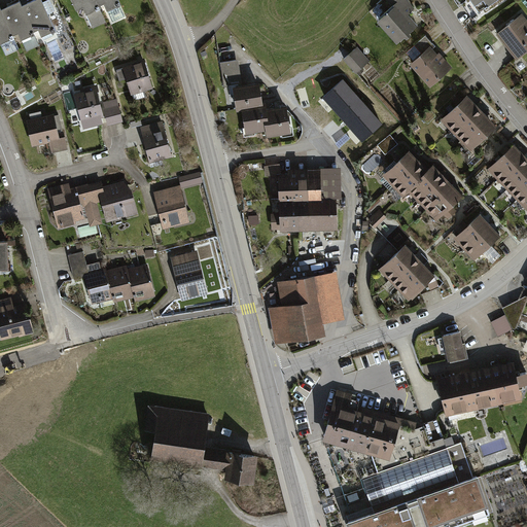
[(57,31),(43,0),(32,0),(23,4),(22,1),(2,8),(0,3),(0,42),(14,36),(12,32),(19,30),(21,35),(35,29),(39,38),(57,31)]
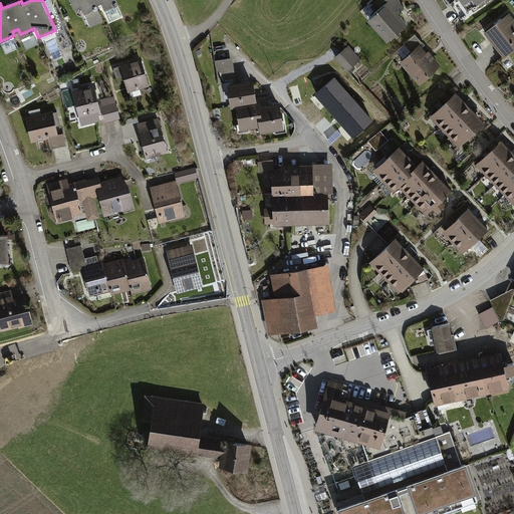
[(69,0),(74,9),(93,1),(96,7),(101,5),(109,21),(122,15),(115,0),(69,0)]
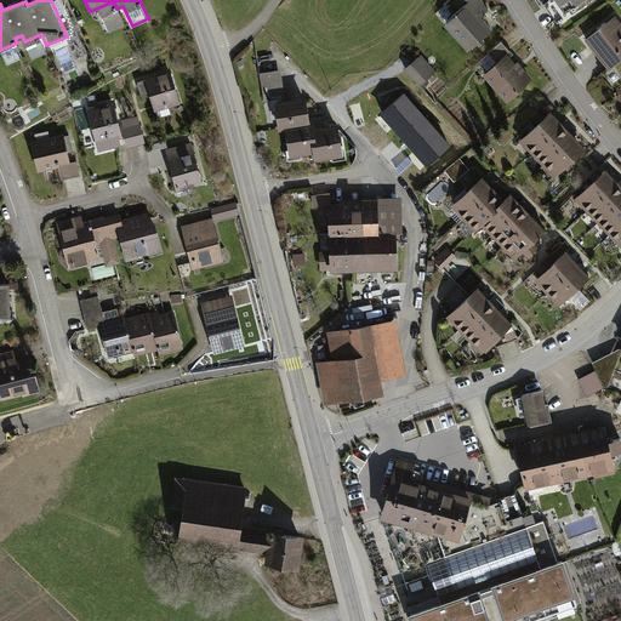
[(489,10),(480,0),(454,0),(461,7),(443,23),(467,51),(493,29),(482,17),(489,10)]
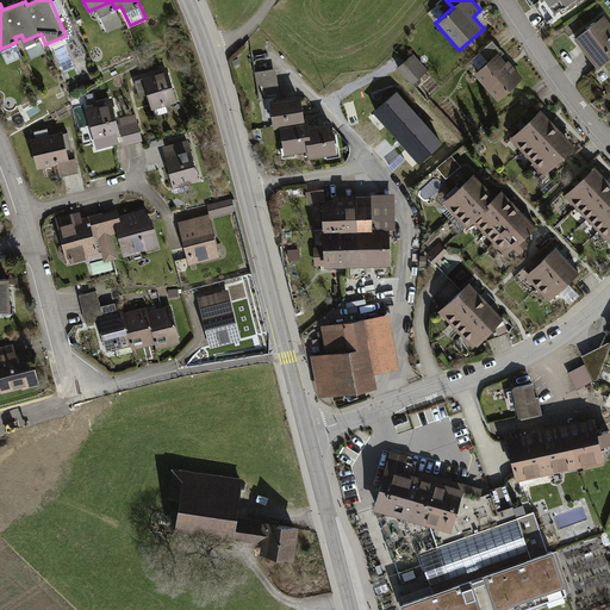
[(573,0),(546,0),(555,13),(573,0)]
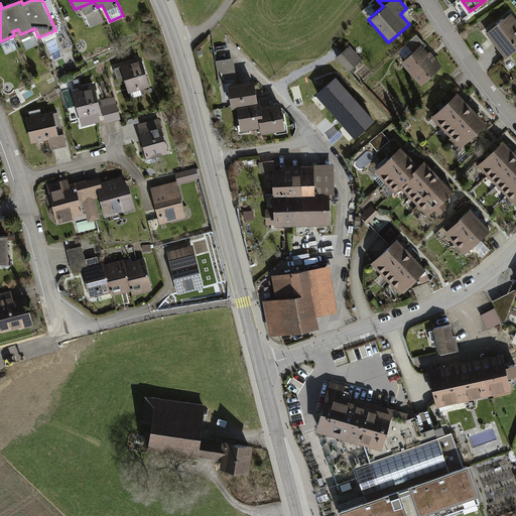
[(515,16),(513,12),(486,31),(505,58),(515,49),(515,16)]
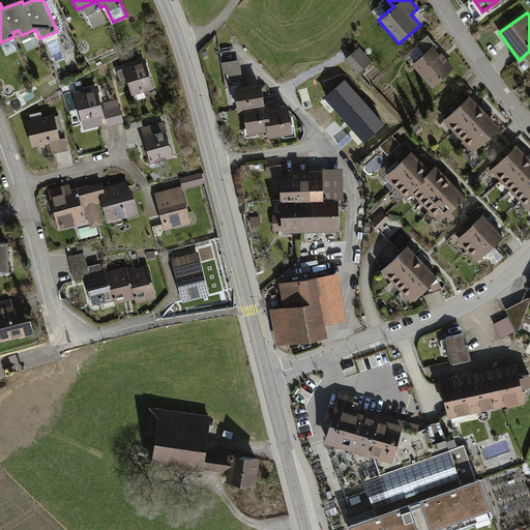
[(411,62),(431,86),(454,66),(429,36),(412,51),(417,57),(411,62)]
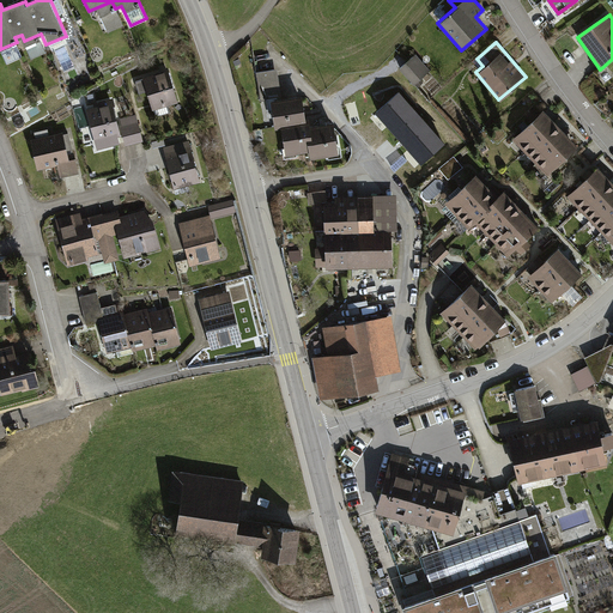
[(416,53),(399,67),(413,84),(430,70),(416,53)]
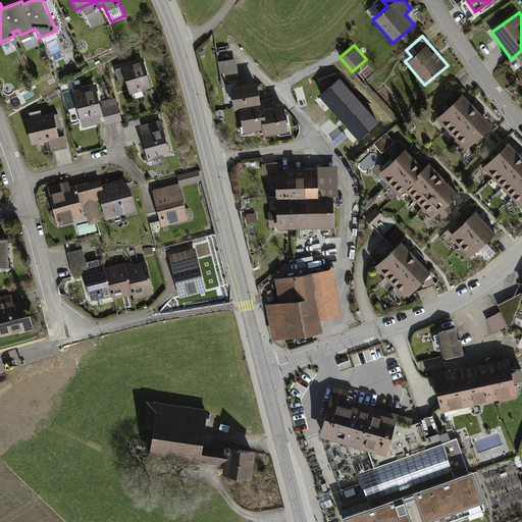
[(223,84),(241,83),(239,57),(221,59),(223,84)]
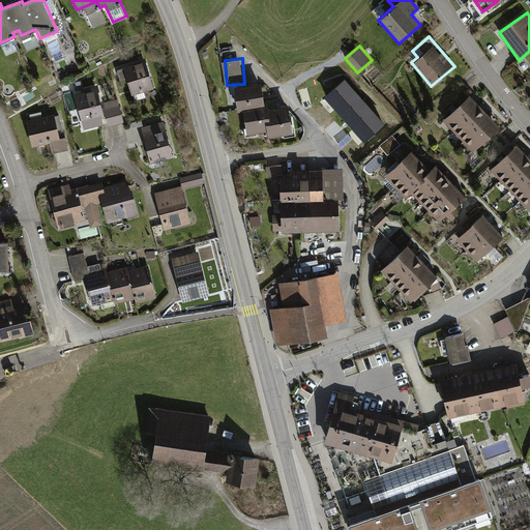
[(153,89),(146,61),(123,67),(130,95),(153,89)]
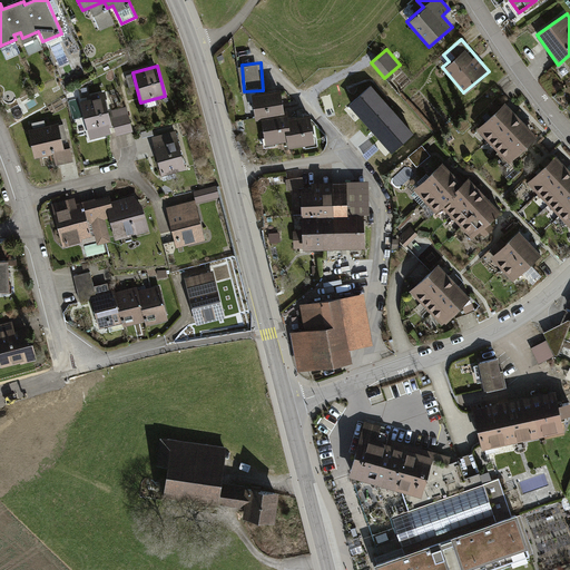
[(285,116),(281,88),(251,94),(255,118),(262,117),(267,145),(288,141),(290,147),(316,143),(311,111),(285,116)]
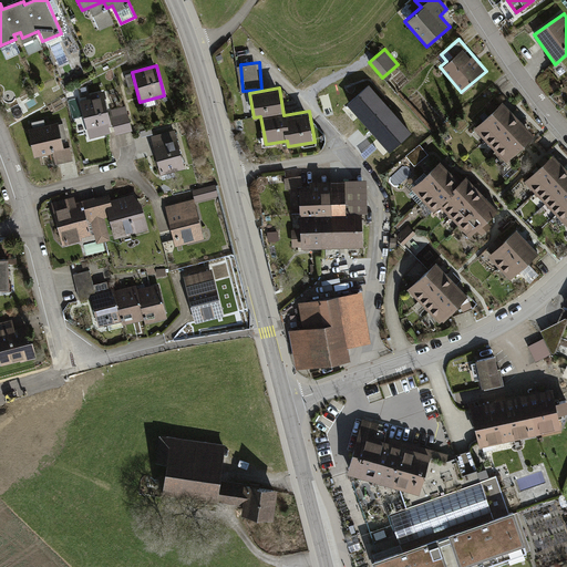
[(414,130),(380,92),(360,111),(394,148),(414,130)]
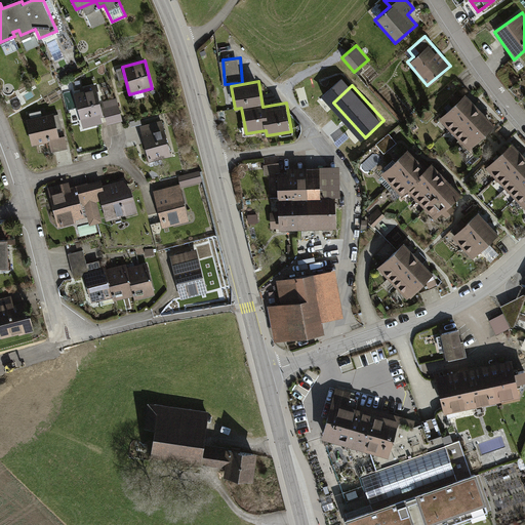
[(97,86),(74,92),(82,122),(105,116),(107,123),(121,119),(116,97),(102,102),(97,86)]
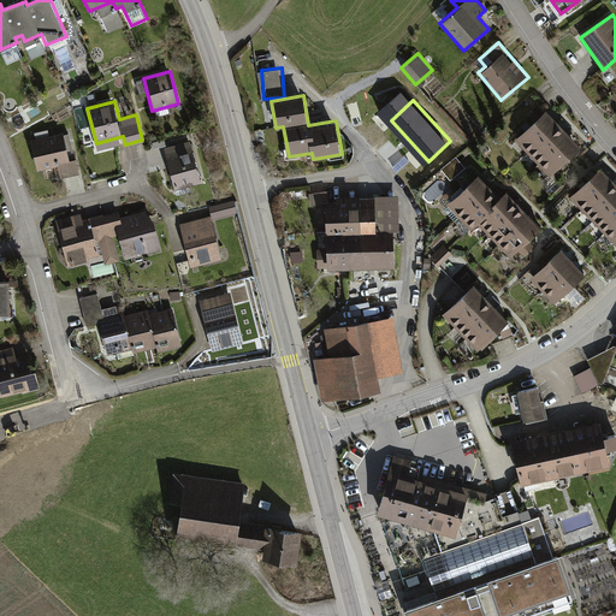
[(582,147),(550,111),(517,140),(550,176),(582,147)]
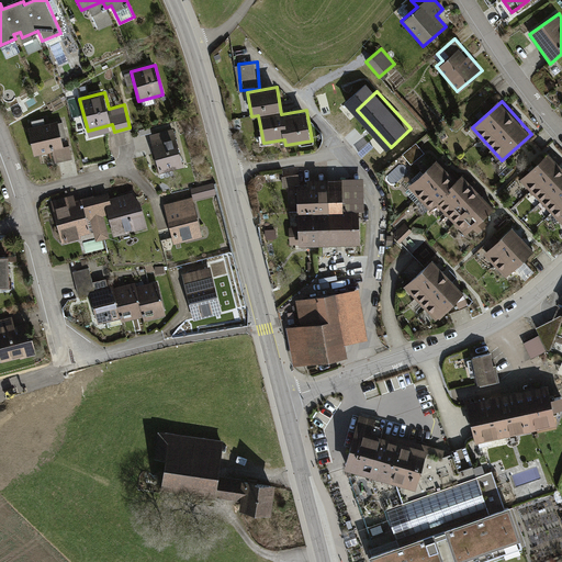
[(62,141),(57,121),(27,127),(34,155),(53,150),(55,161),(72,157),(68,138),(62,141)]
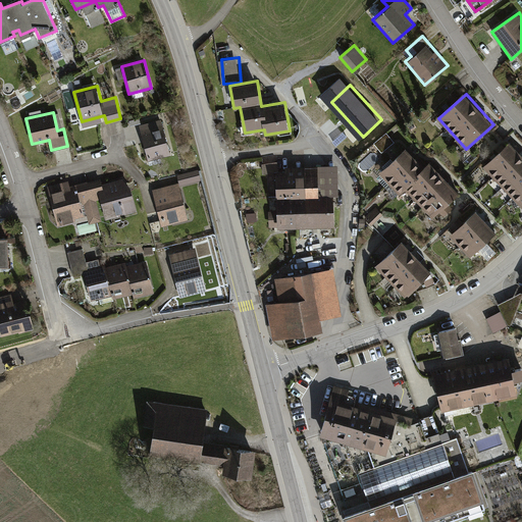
[(171,153),(161,118),(139,124),(148,159),(171,153)]
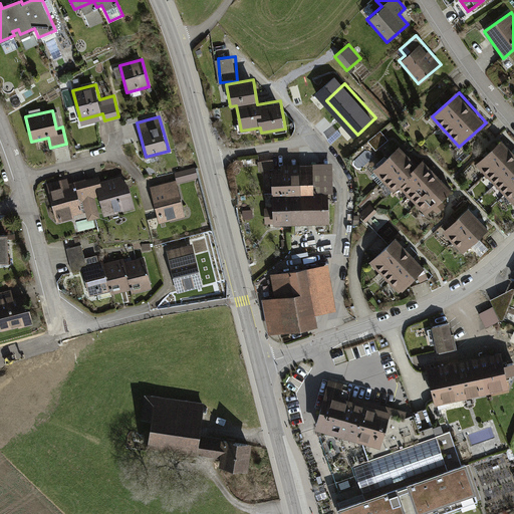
[(382,132),(369,142),(376,151),(390,141),(382,132)]
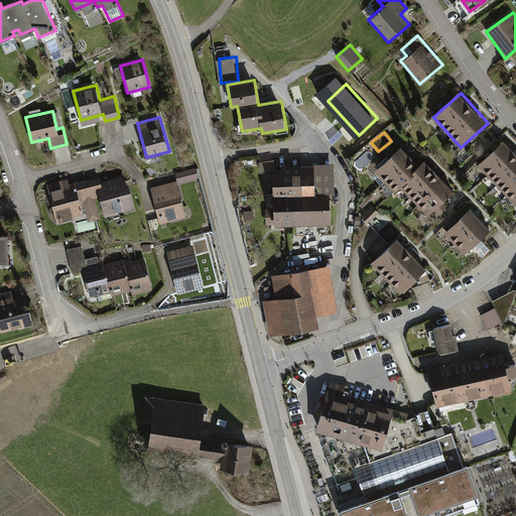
[(515,151),(505,140),(479,165),(515,204),(515,151)]
